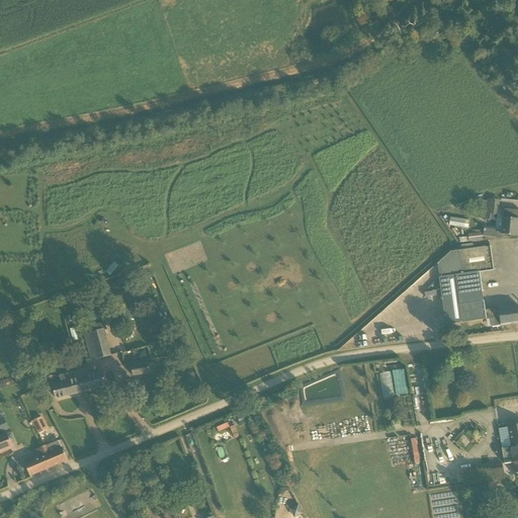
[(494,214),(495,199),(488,198),(488,201),(485,200),(484,205),(478,205),(477,208),(472,208),(471,212),(483,213),(482,220),(490,221),(491,214),(494,214)]
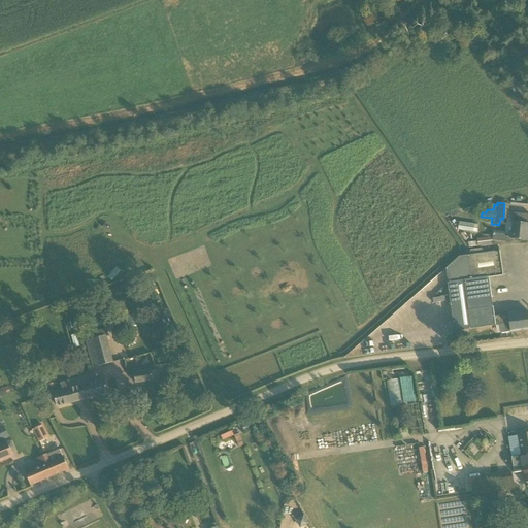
[(527,240),(527,215),(515,213),(512,235),(494,234),(494,237),(477,239),(477,241),(468,242),(469,246),(479,246),(493,244),(493,241),(512,242),(513,240),(525,241),(527,240)]
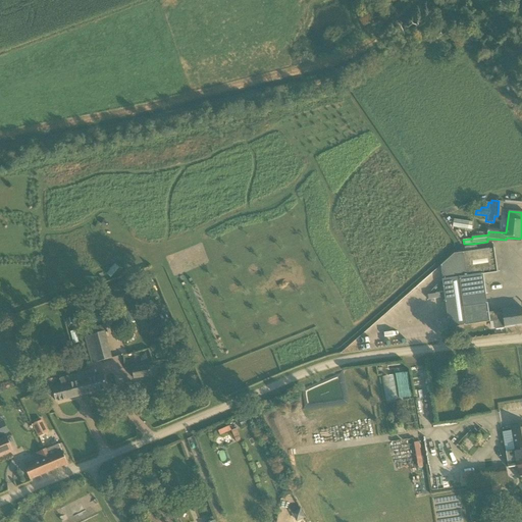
[(453,226),(465,228),(471,229),(473,222),(454,219),(453,226)]
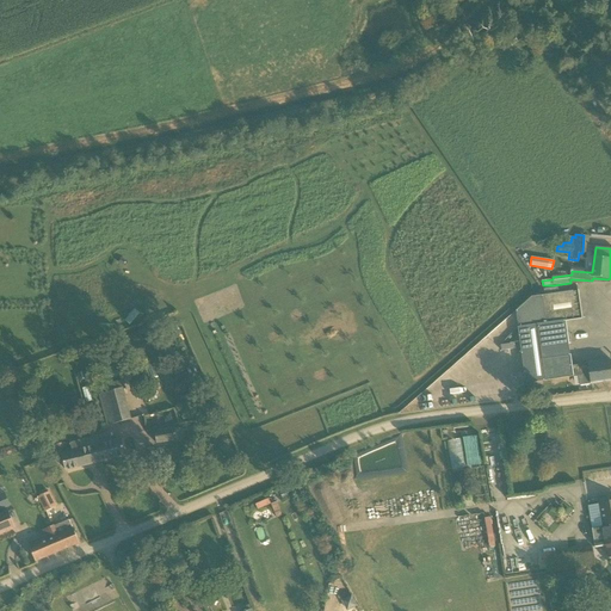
[(229,288),(195,302),(201,316),(235,302),(229,288)]
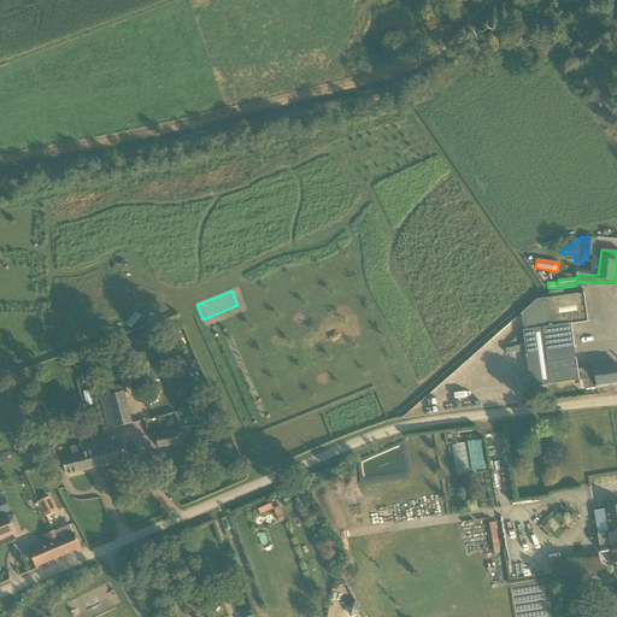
[(570,324),(588,322),(583,293),(564,297),(564,291),(550,293),(550,298),(538,300),(523,313),(532,387),(579,381),(577,369),(570,324)]
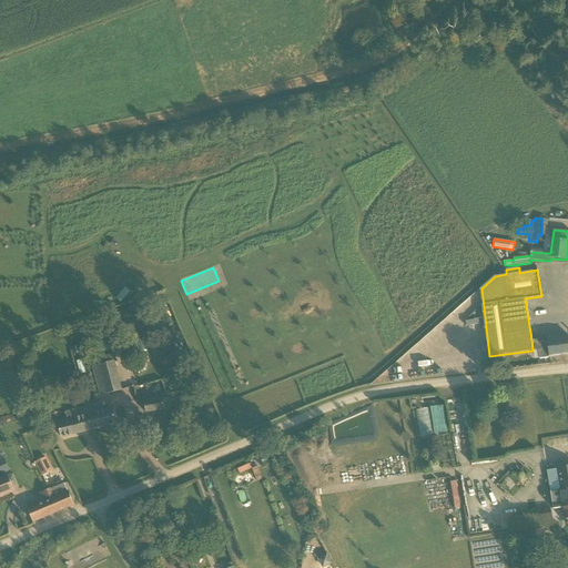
[(567,354),(567,335),(531,340),(533,351),(538,350),(547,348),(548,357),(567,354)]
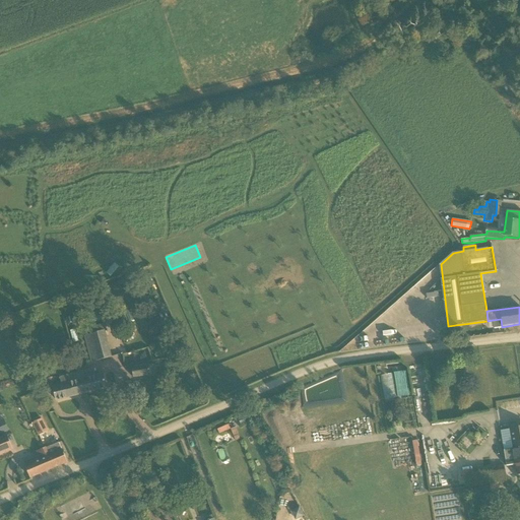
[(91,363),(112,358),(105,330),(85,335),(91,363)]
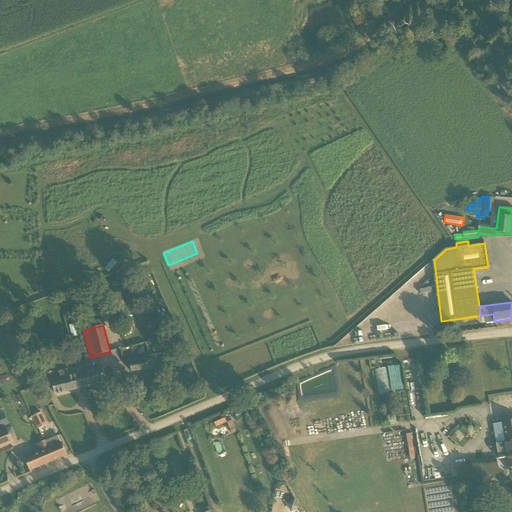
[(147,359),(147,358),(129,361),(131,372),(148,369),(148,368),(154,368),(152,358),(147,359)]
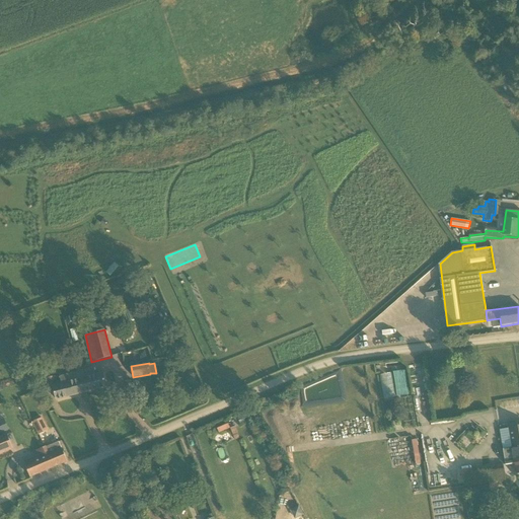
[(78,371),(83,393),(106,387),(103,373),(94,375),(94,372),(93,368),(78,371)]
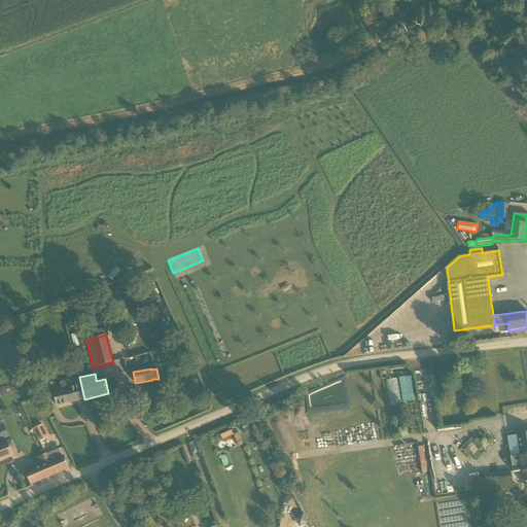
[(402,402),(415,400),(412,376),(399,378),(402,402)]
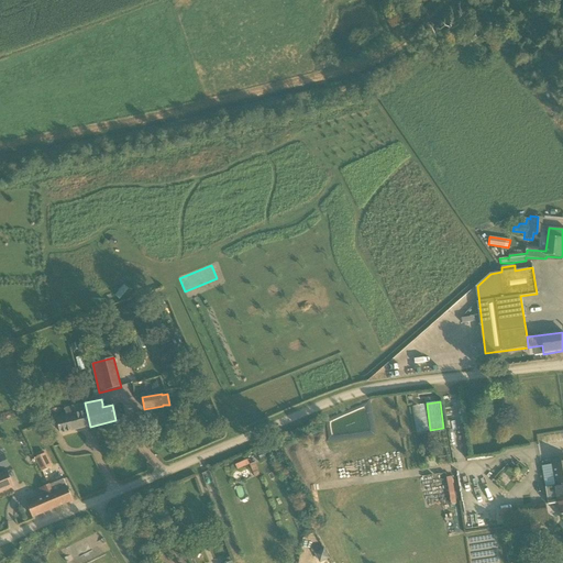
[(57,418),(62,433),(90,427),(85,403),(65,408),(67,416),(57,418)]
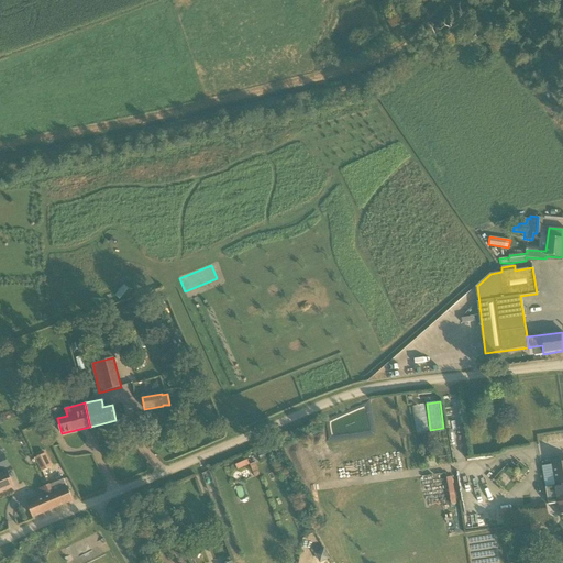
[(416,432),(429,430),(424,405),(411,407),(416,432)]
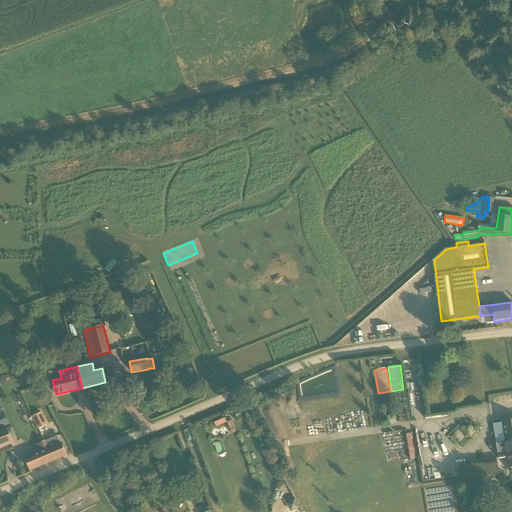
[(38,428),(47,424),(41,412),(33,416),(32,417),(38,428)]
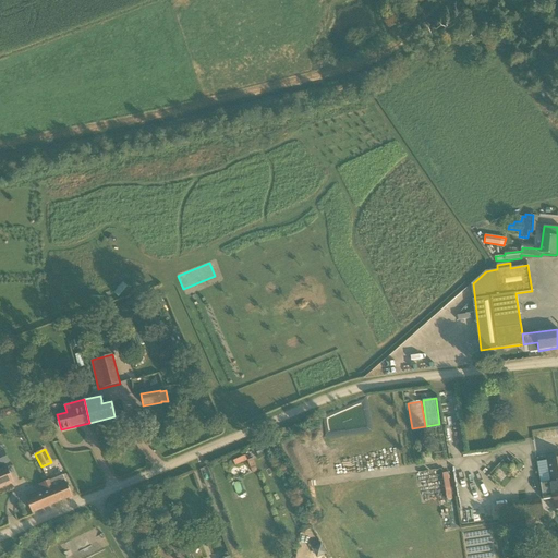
[(557,509),(557,458),(537,462),(543,500),(554,499),(555,509),(557,509)]
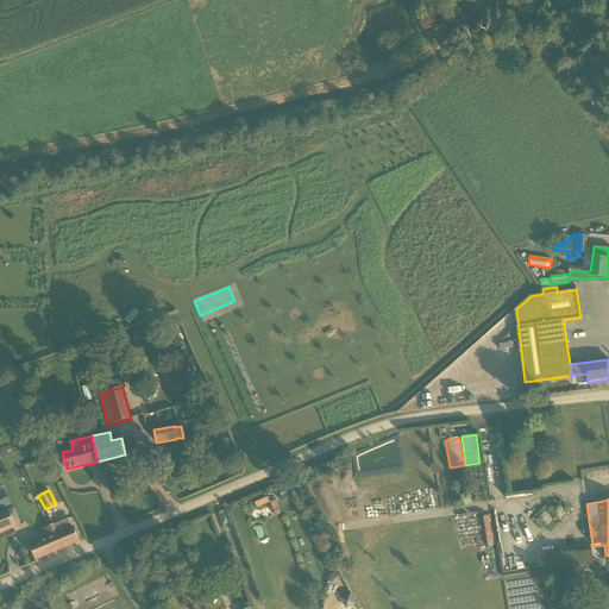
[(0,533),(16,527),(7,508),(0,512),(0,533)]
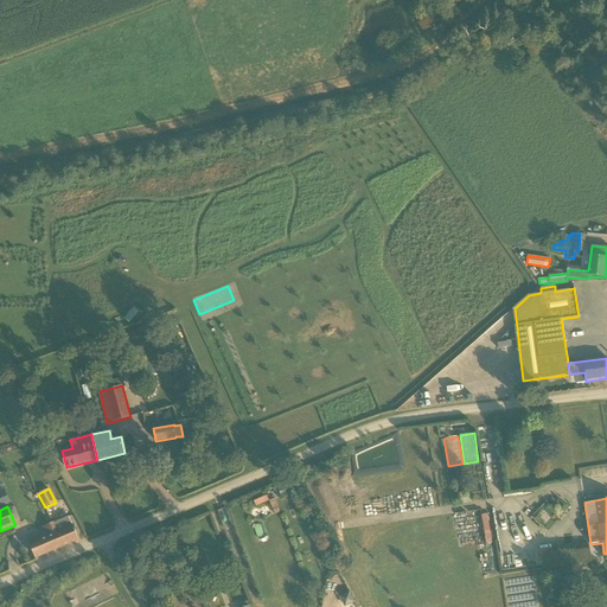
[(50,524),(62,547),(78,540),(69,517),(53,523),(50,524)]
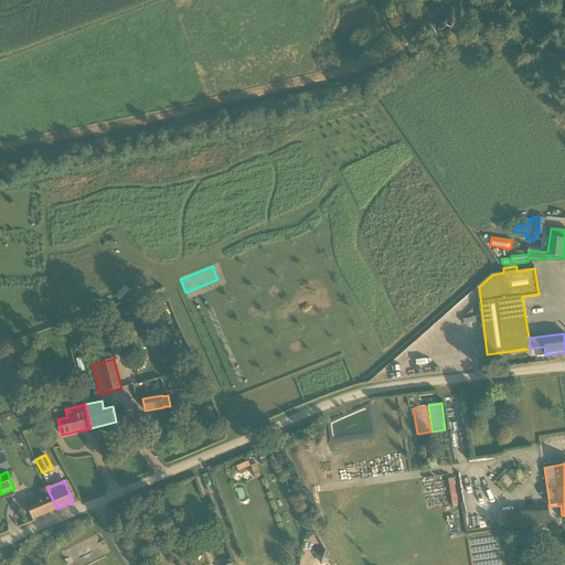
[(28,507),(33,519),(57,509),(46,488),(39,491),(41,496),(39,497),(41,500),(28,507)]
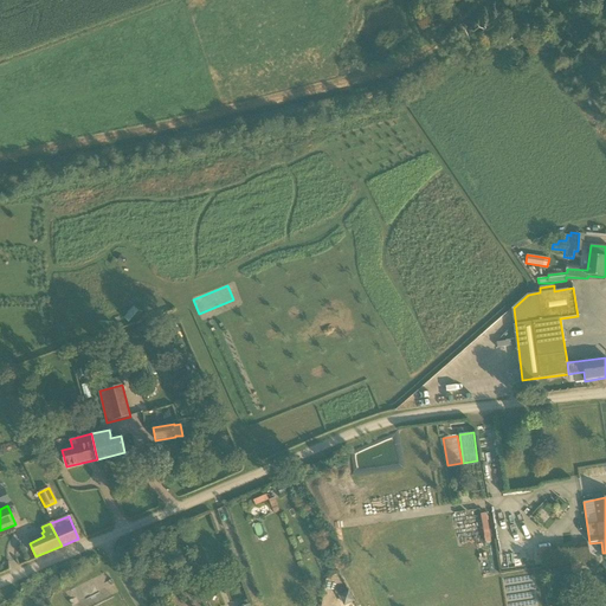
[(580,567),(580,563),(590,562),(587,542),(540,549),(543,568),(571,565),(571,568),(580,567)]
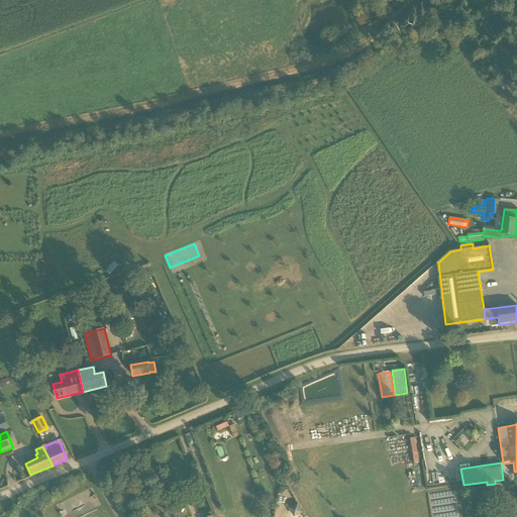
[(289,508),(293,516),(294,516),(302,513),(298,504),(289,508)]
